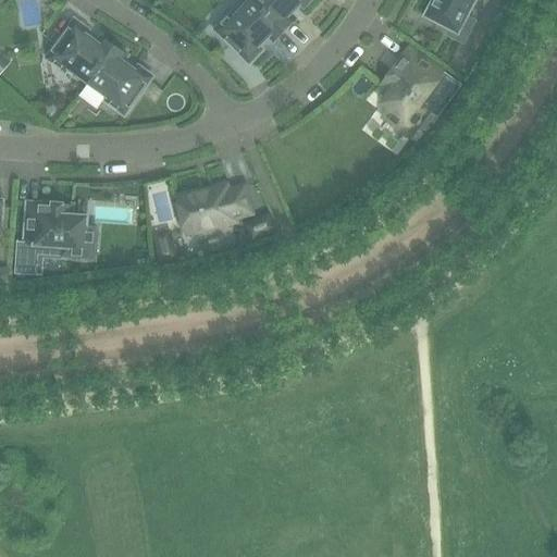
[(284,31),(252,0),(250,0),(234,16),(231,14),(215,31),(246,60),(246,59),(249,62),(261,50),(258,47),(269,36),(273,41),(284,31)]
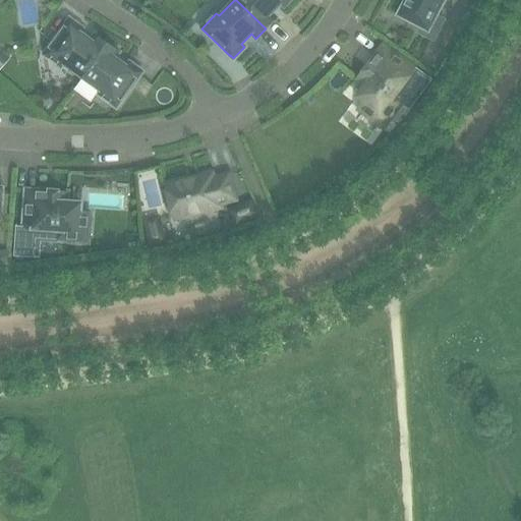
[(236,0),(266,29),(276,18),(271,13),(281,3),(284,6),(289,0),(236,0)]
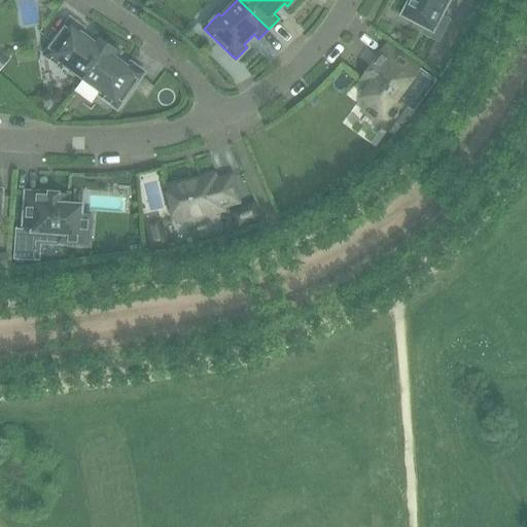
[(401,13),(400,15),(402,18),(402,16),(425,29),(423,33),(438,41),(449,21),(442,16),(450,0),(411,0),(403,14),(401,13)]
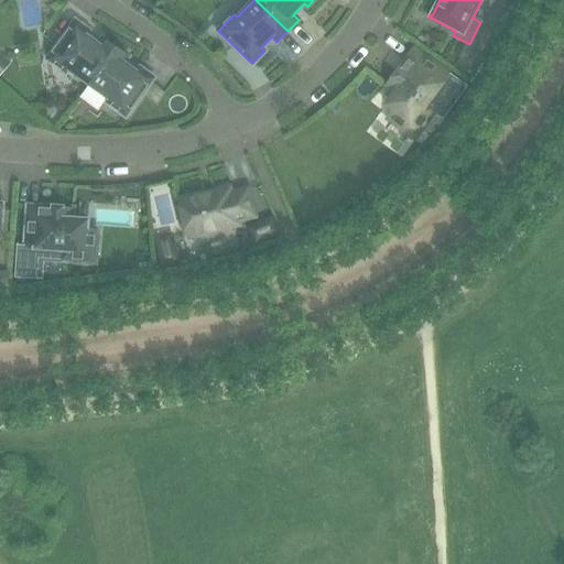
[(68,69),(89,85),(116,47),(104,39),(99,44),(86,34),(88,31),(75,21),(47,60),(66,73),(68,69)]
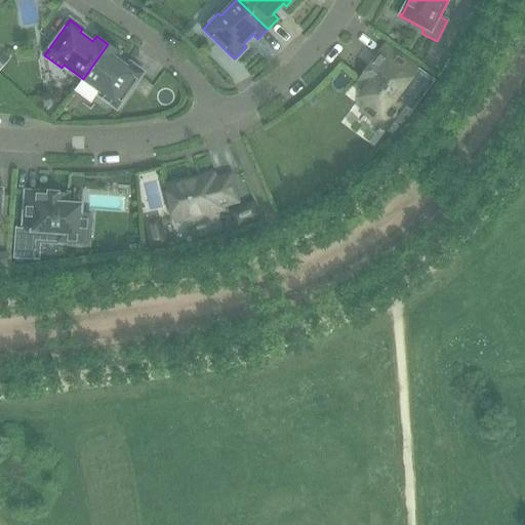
[(120,52),(108,44),(83,79),(102,92),(99,95),(117,108),(143,73),(130,64),(128,67),(116,57),(120,52)]
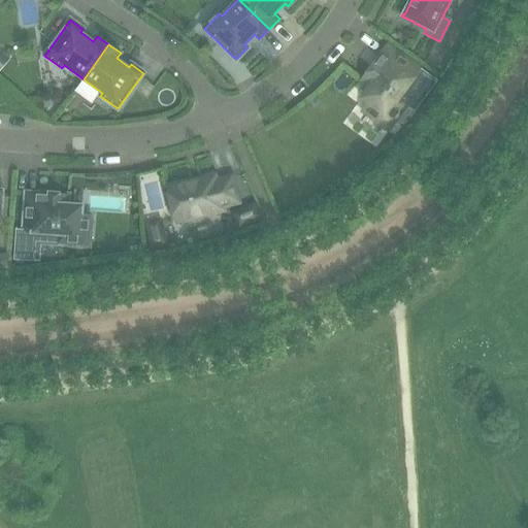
[(419,70),(389,47),(381,59),(380,58),(363,80),(371,86),(363,97),(369,102),(363,110),(388,129),(406,103),(399,97),(419,70)]
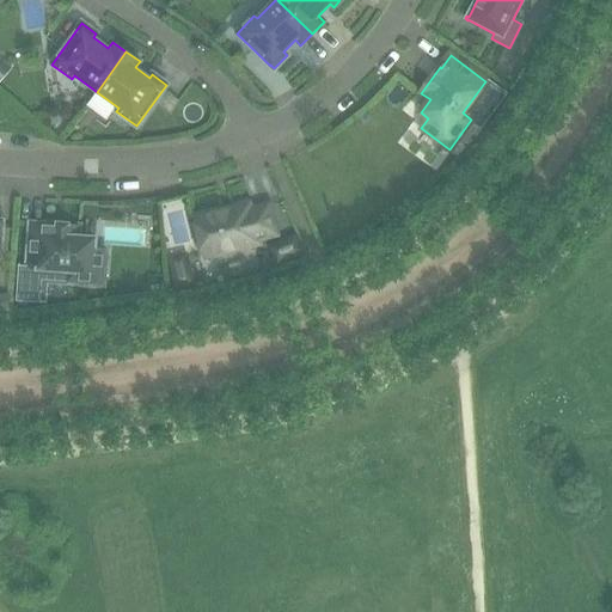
[(204,257),(207,256),(258,244),(257,239),(276,234),(269,204),(250,209),(249,203),(195,216),(204,257)]
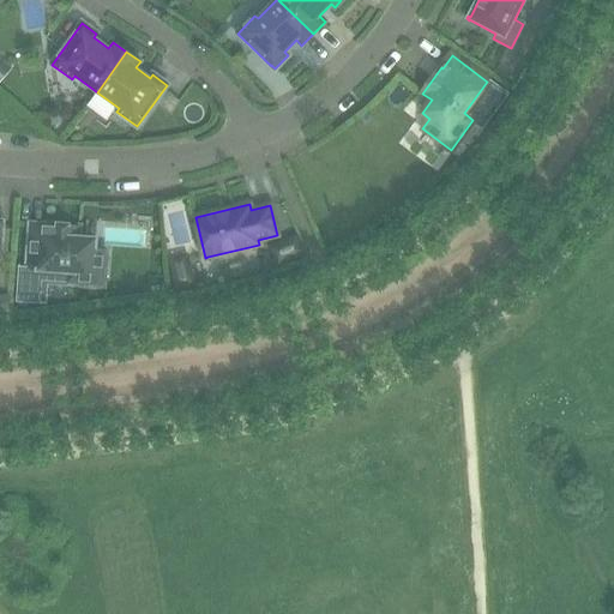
[(19,265),(17,302),(35,304),(35,302),(40,302),(42,281),(67,282),(67,283),(68,283),(101,286),(103,286),(103,283),(106,252),(106,250),(104,250),(95,250),(95,240),(78,239),(79,227),(48,224),(47,226),(31,224),(28,266),(20,266),(20,265),(19,265)]
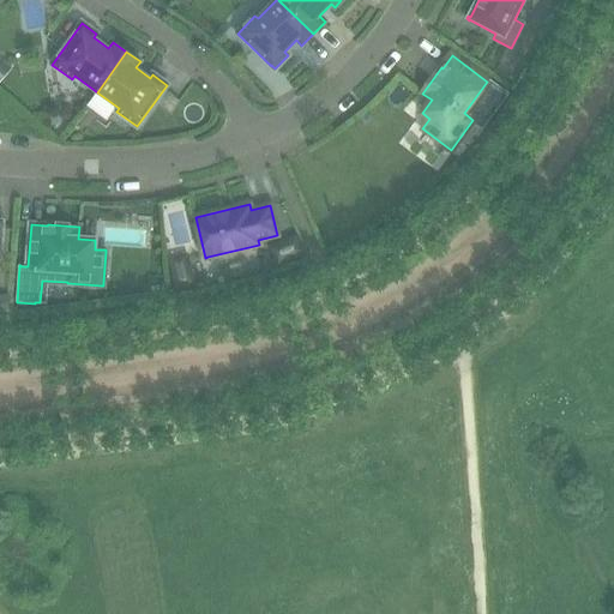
[(287,259),(278,263),(302,253),(296,238),(280,244),(287,259)]
